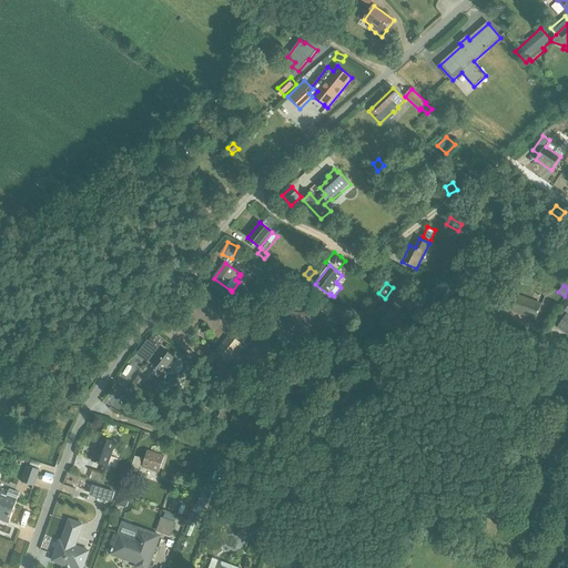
[(536,320),(543,303),(518,295),(513,311),(536,320)]
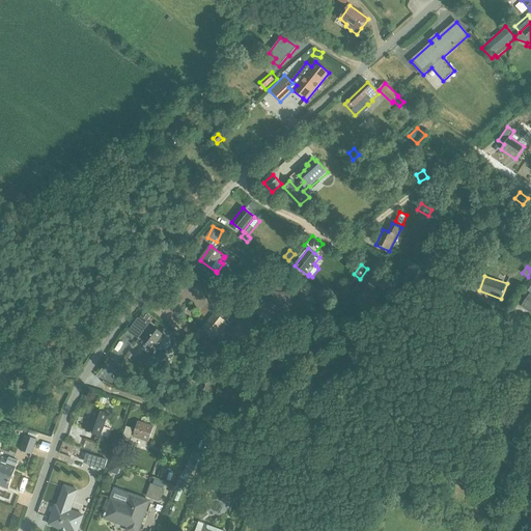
[(288,313),(290,292),(283,292),(283,285),(274,284),(272,311),(288,313)]
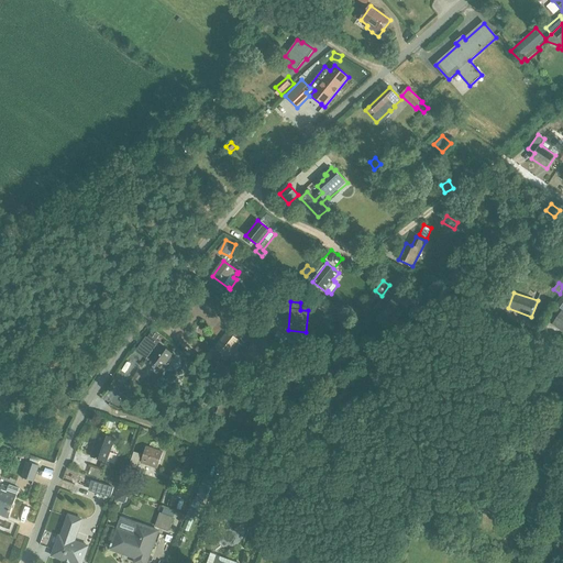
[(562,310),(552,324),(562,331),(562,310)]
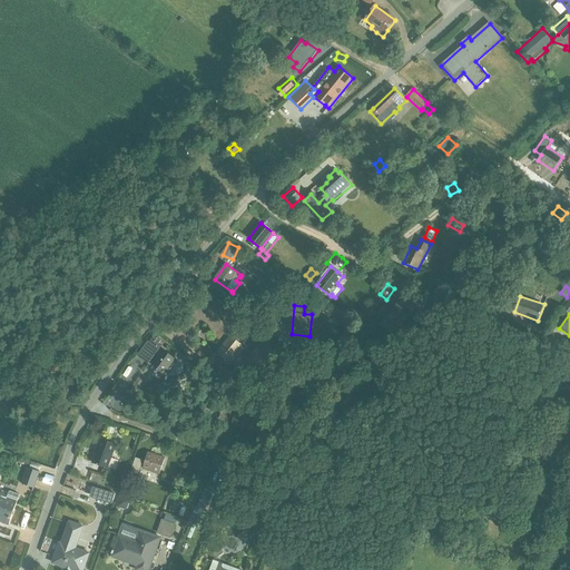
[(153,334),(137,356),(149,364),(161,346),(158,344),(161,340),(153,334)]
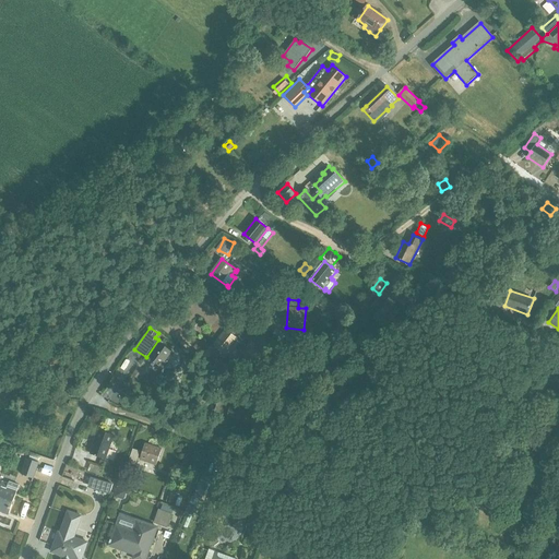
[(277,328),(273,333),(283,341),(287,334),(277,328)]
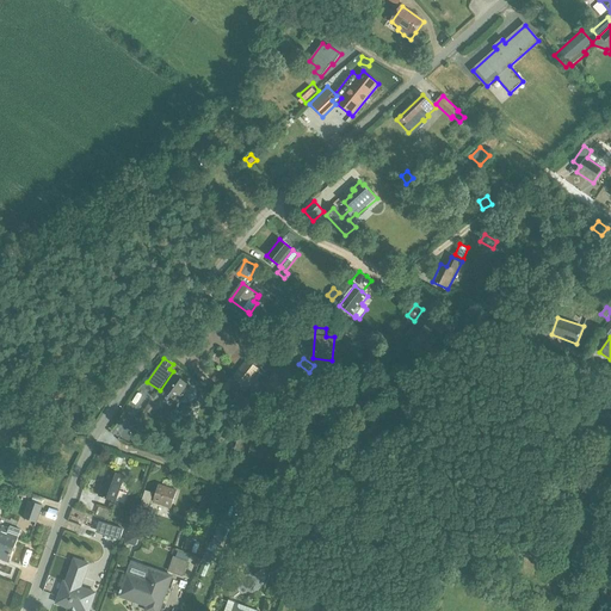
[(246,388),(260,370),(247,359),(234,378),(246,388)]
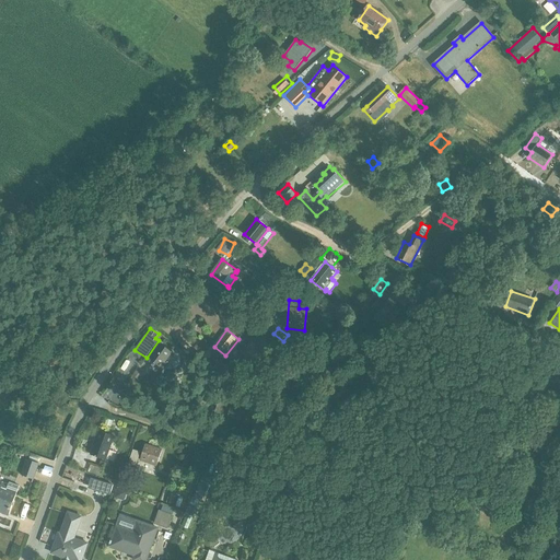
[(238,361),(248,363),(256,369),(263,360),(268,353),(261,349),(261,350),(253,342),(238,361)]
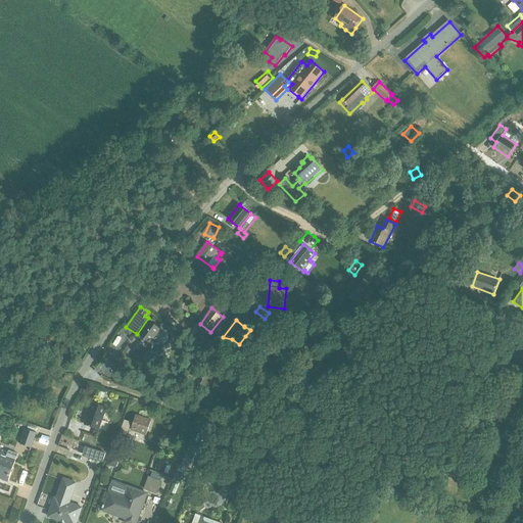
[(157,340),(155,338),(161,329),(150,321),(140,335),(153,344),(157,340)]
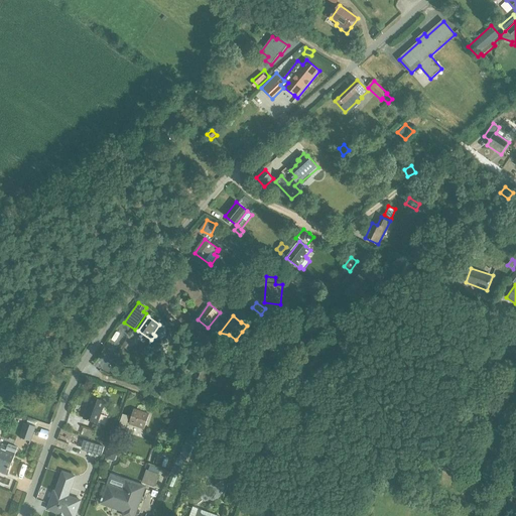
[(308,326),(309,316),(298,316),(298,317),(294,317),(294,324),(308,326)]
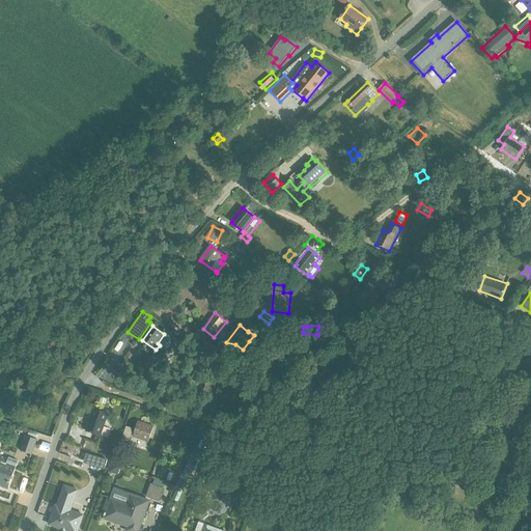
[(336,332),(328,338),(342,343),(344,338),(338,336),(336,332)]
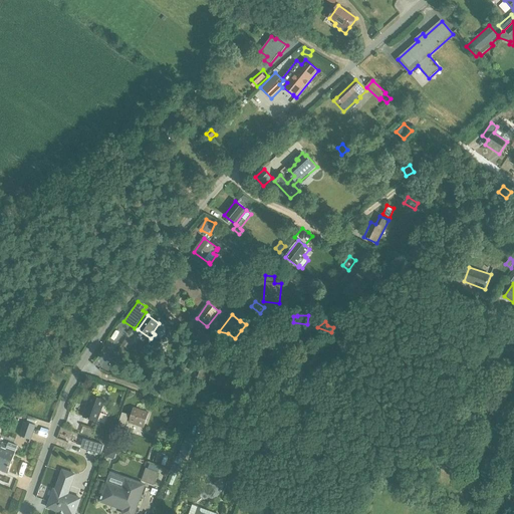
[(246,324),(241,330),(248,336),(253,330),(246,324)]
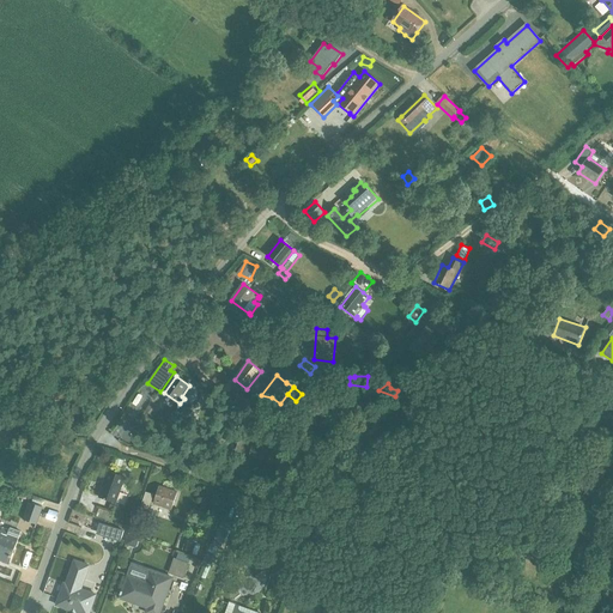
[(333,402),(328,404),(326,408),(327,413),(331,416),(335,414),(338,410),(337,405),(333,402)]
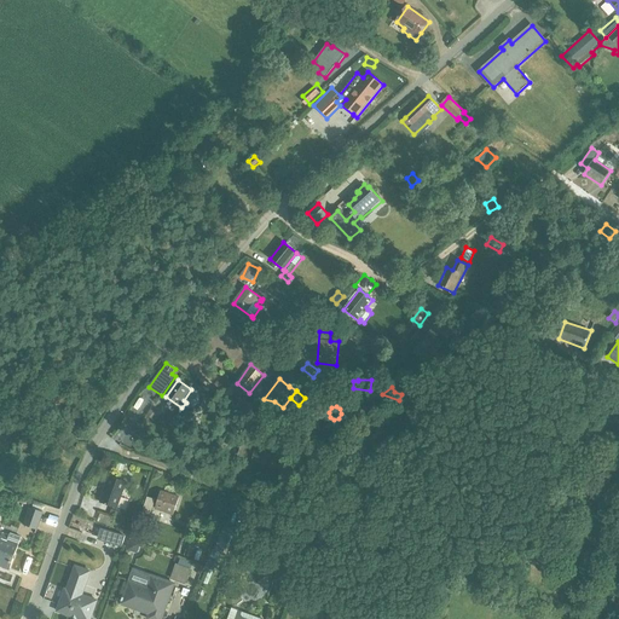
[(119,462),(116,469),(127,473),(128,468),(125,467),(126,464),(119,462)]
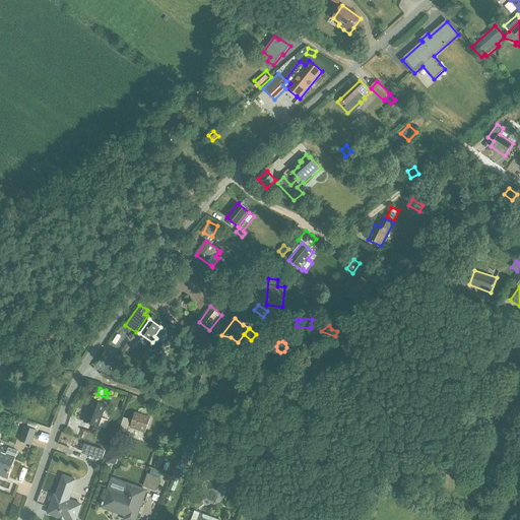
[(84,423),(98,428),(106,405),(92,400),(84,423)]
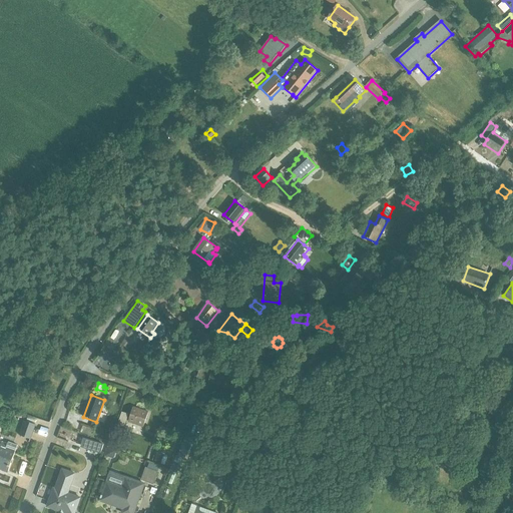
[(128,421),(121,418),(117,429),(125,432),(128,422),(143,428),(148,413),(133,407),(128,421)]
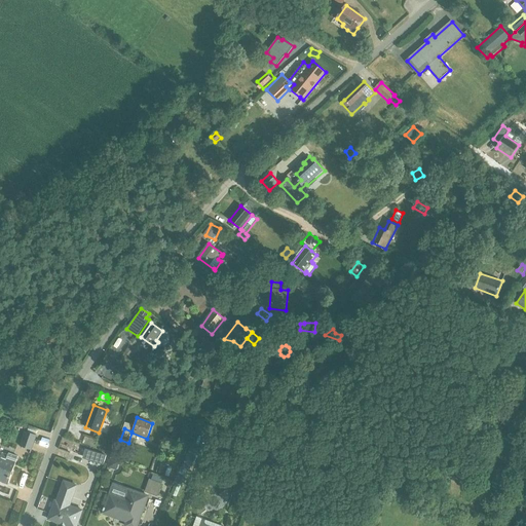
[(37,436),(25,431),(20,446),(31,450),(37,436)]
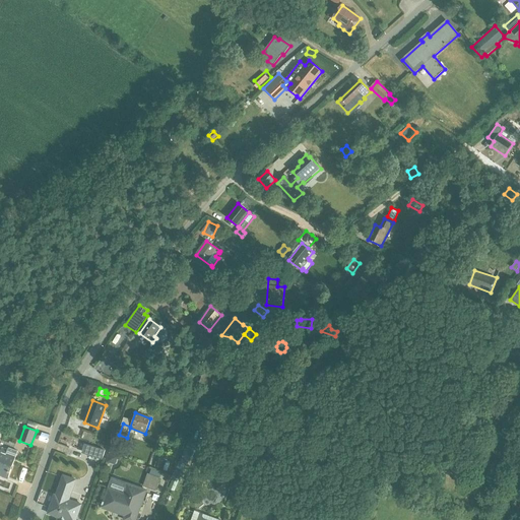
[(94,435),(85,432),(83,439),(91,442),(94,435)]
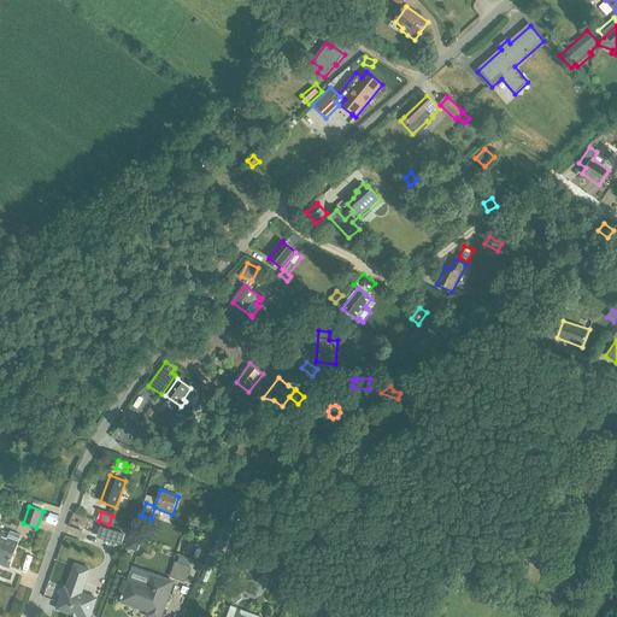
[(215,566),(231,532),(223,528),(206,564),(215,566)]
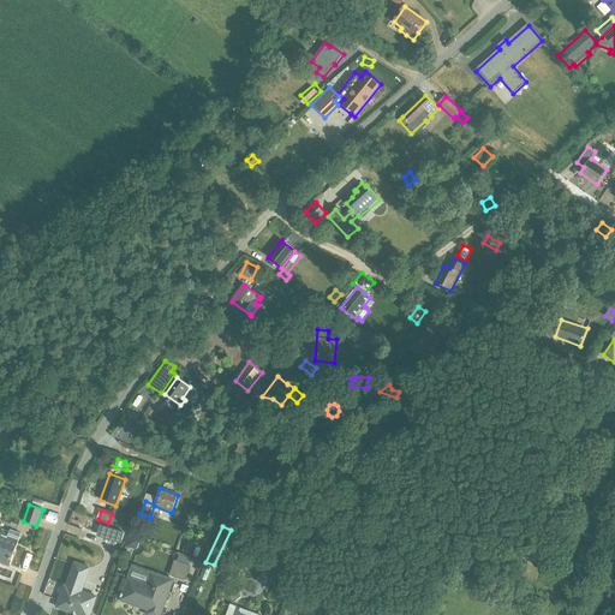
[(0,561),(10,565),(17,545),(22,533),(11,530),(10,532),(3,529),(3,531),(0,530),(0,561)]
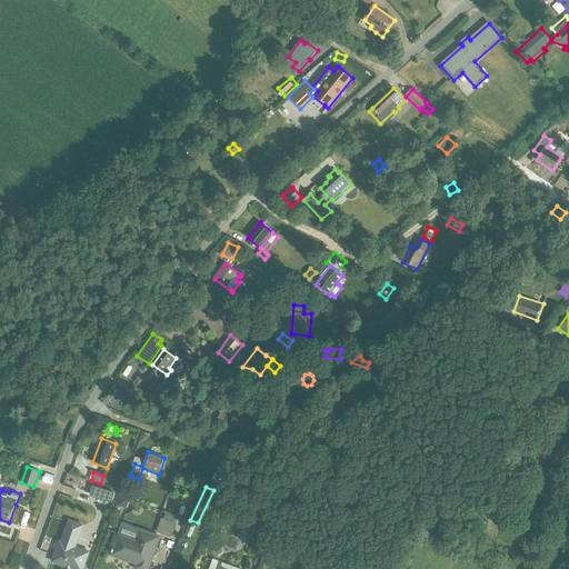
[(271,502),(279,506),(282,496),(275,492),(271,502)]
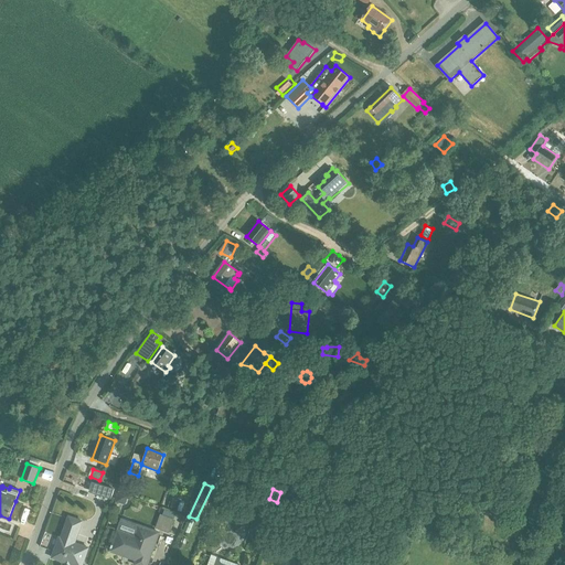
[(107,492),(100,497),(105,503),(112,500),(107,492)]
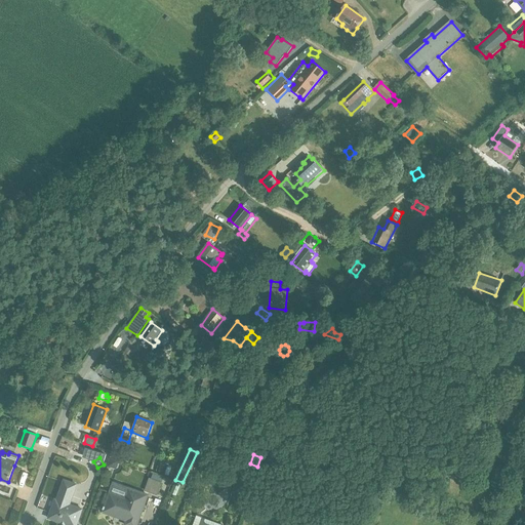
[(109,458),(107,466),(109,467),(109,468),(116,469),(119,461),(109,458)]
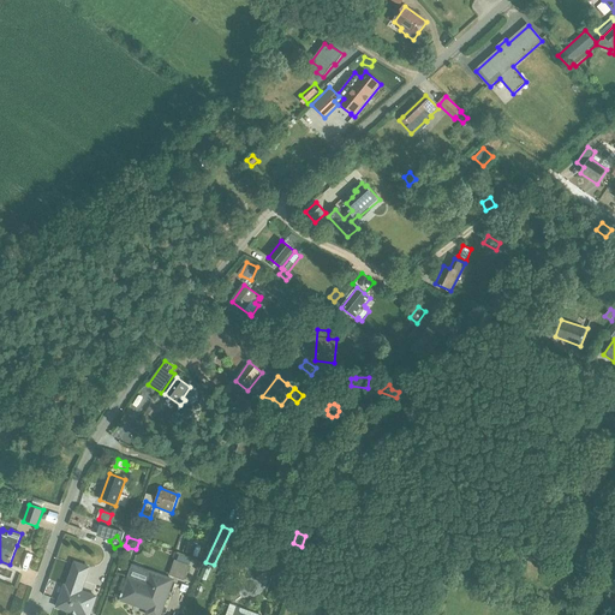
[(524,544),(520,554),(529,557),(532,548),(524,544)]
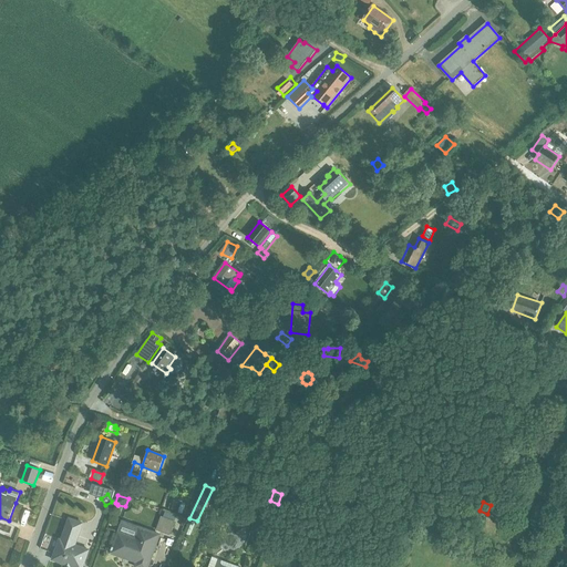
[(430,511),(436,513),(440,504),(435,503),(433,507),(431,506),(430,511)]
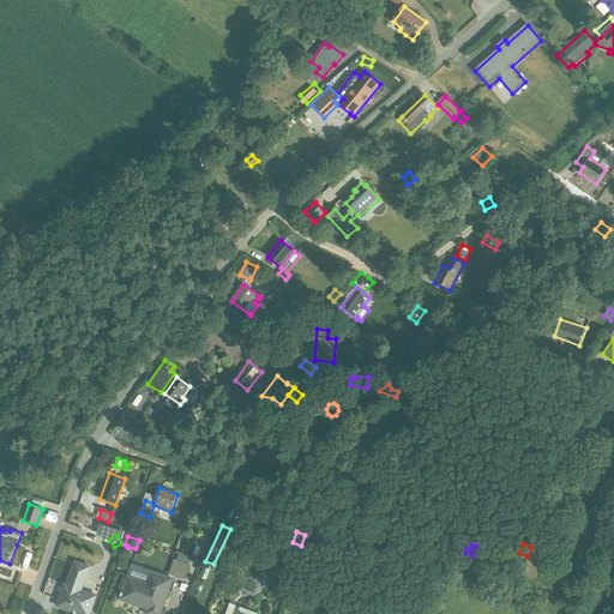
[(281,555),(275,575),(288,578),(295,560),(281,555)]
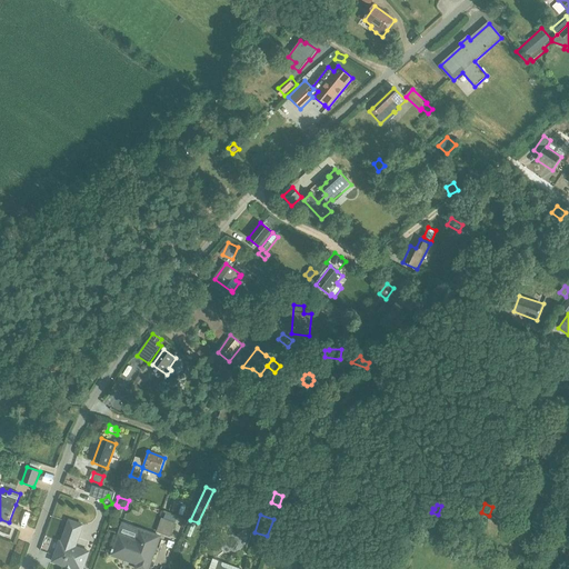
[(171,537),(176,523),(162,518),(157,532),(171,537)]
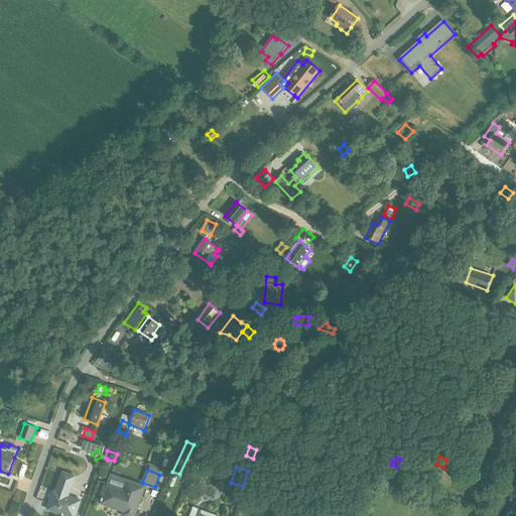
[(75,515),(82,500),(70,496),(77,477),(62,473),(55,493),(53,492),(47,510),(66,515),(75,515)]
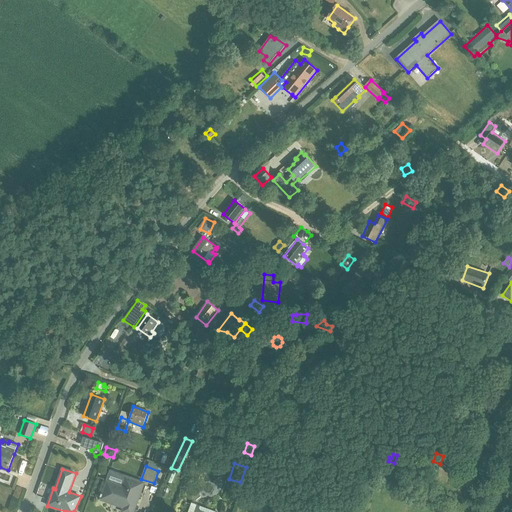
[(111,470),(100,499),(112,504),(117,506),(124,508),(122,511),(133,511),(145,482),(111,470)]
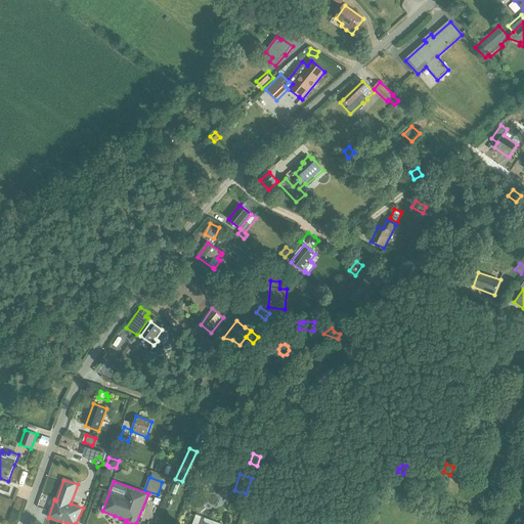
[(176,494),(180,483),(175,481),(170,492),(176,494)]
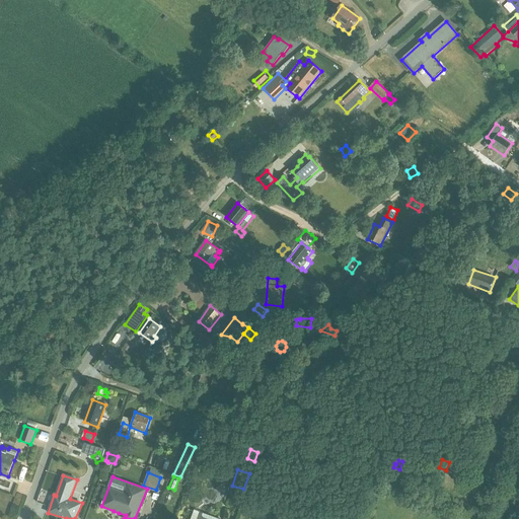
[(290,518),(294,510),(284,507),(280,518),(281,518),(290,518)]
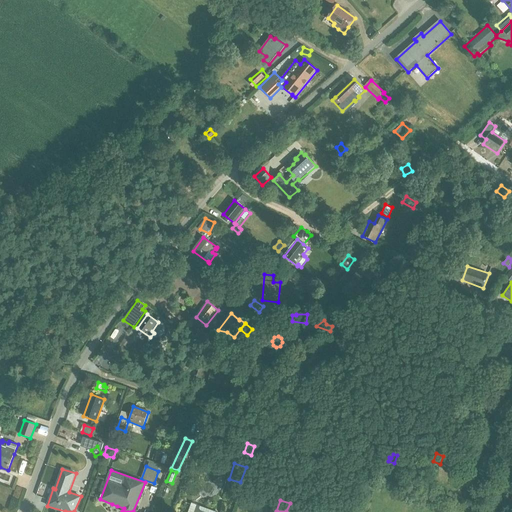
[(330,511),(329,511),(340,511),(342,506),(333,502),(330,511)]
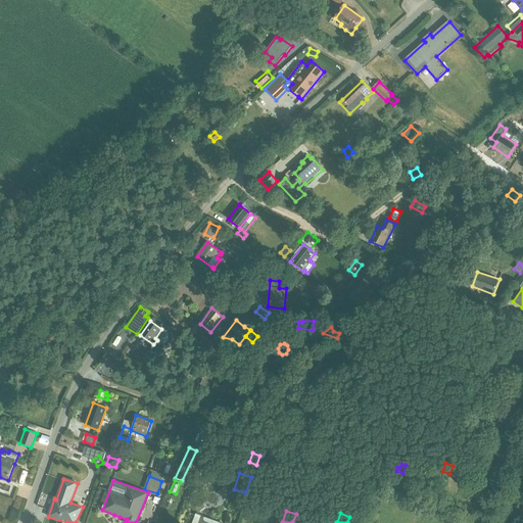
[(222,522),(196,514),(192,522),(222,522)]
